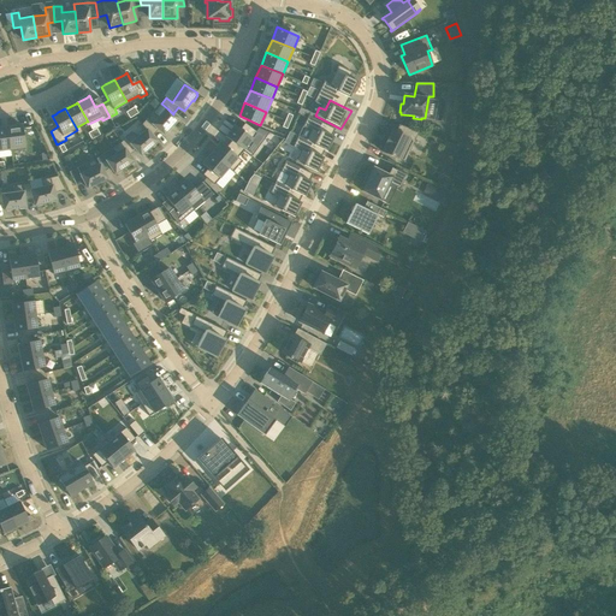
[(142,125),(147,130),(153,136),(159,130),(164,135),(173,124),(175,125),(179,122),(177,119),(178,118),(173,113),(173,114),(167,108),(159,117),(153,112),(142,125)]
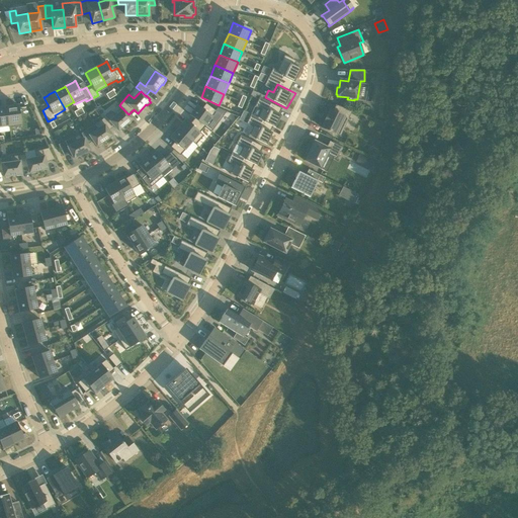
[(264,97),(260,104),(267,107),(263,114),(281,122),(284,116),(282,115),(286,108),(265,97),(264,97)]
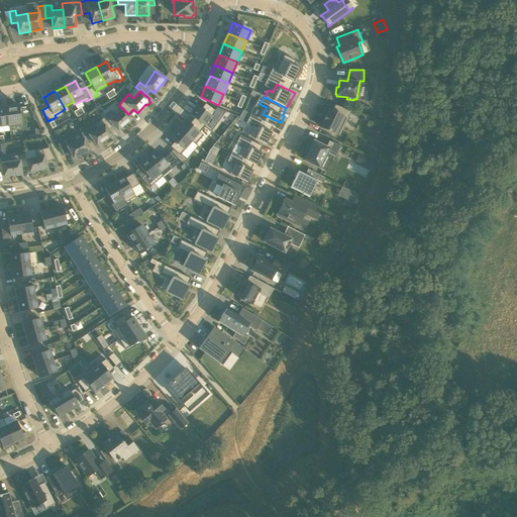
[(195,106),(190,112),(195,116),(205,125),(216,110),(206,102),(202,107),(199,103),(196,107),(195,106)]
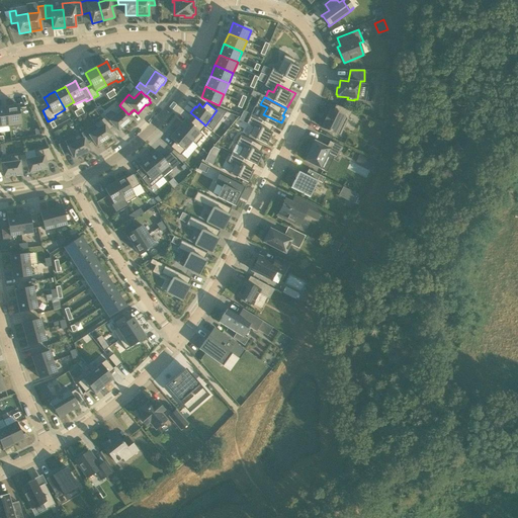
[(10,125),(9,125),(10,128),(22,126),(22,130),(29,128),(27,116),(27,115),(21,116),(19,105),(17,106),(14,106),(7,107),(10,125)]
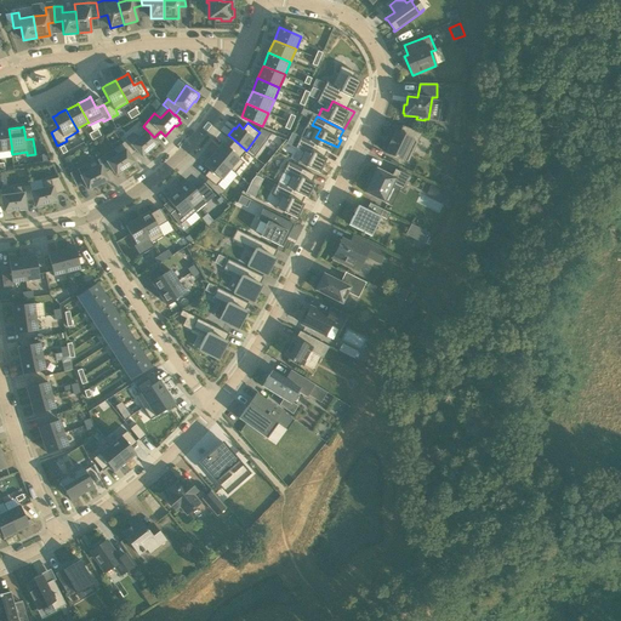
[(408,164),(408,163),(422,132),(403,126),(399,132),(396,131),(393,138),(392,138),(388,146),(389,146),(386,153),(408,164)]
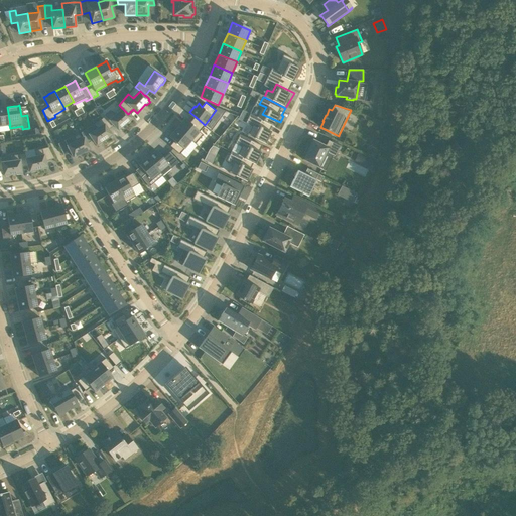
[(0,126),(9,125),(10,125),(7,107),(6,107),(0,108),(0,126)]
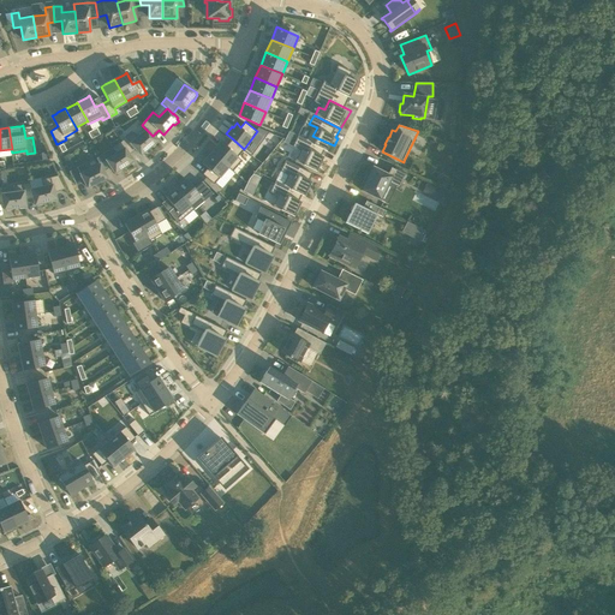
[(153,136),(147,130),(137,137),(132,132),(120,143),(124,149),(125,148),(129,155),(136,150),(141,155),(151,147),(153,148),(157,144),(156,142),(157,141),(153,136)]
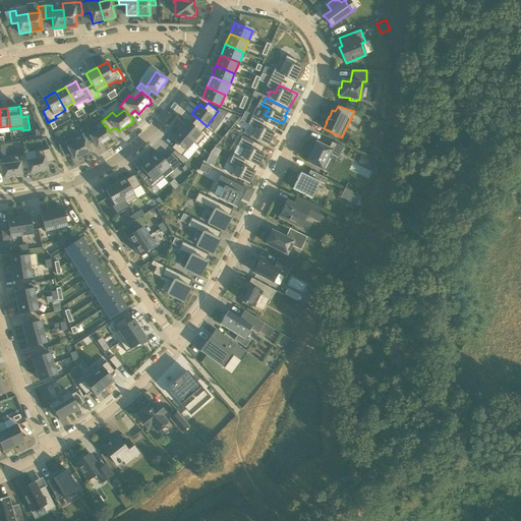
[(256,115),(252,122),(258,125),(255,132),(271,140),(273,141),(277,134),(275,133),(279,126),(256,115)]
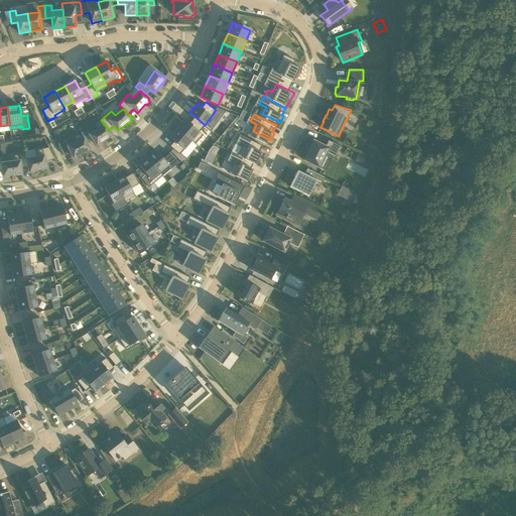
[(182,120),(177,125),(191,139),(205,125),(195,116),(190,121),(186,117),(183,121),(182,120)]
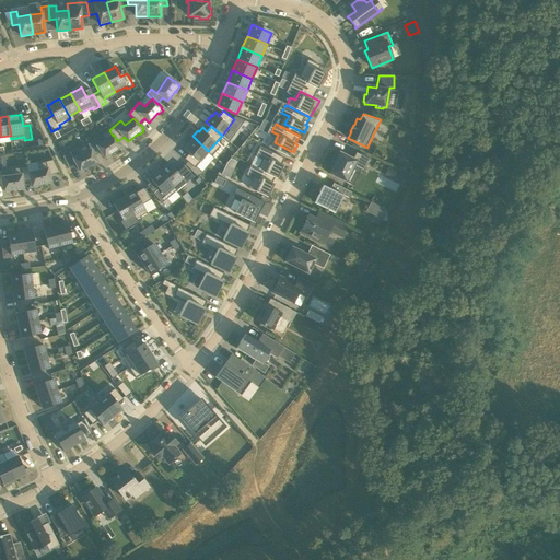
[(116,152),(120,149),(120,148),(121,147),(117,141),(114,135),(113,136),(97,147),(93,141),(88,144),(91,150),(94,156),(101,152),(105,158),(115,151),(116,152)]
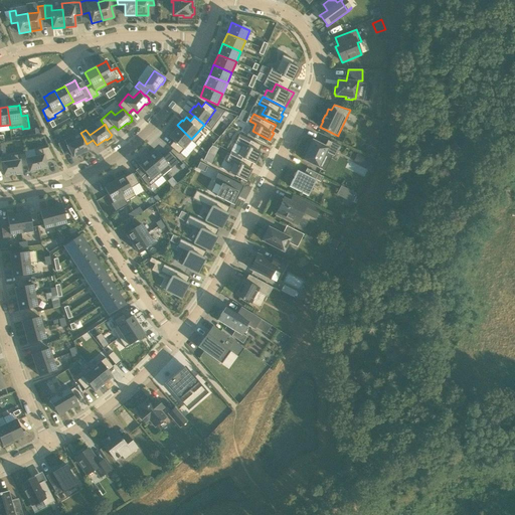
[(175,138),(171,143),(180,153),(191,139),(177,125),(173,130),(174,131),(171,134),(175,138)]
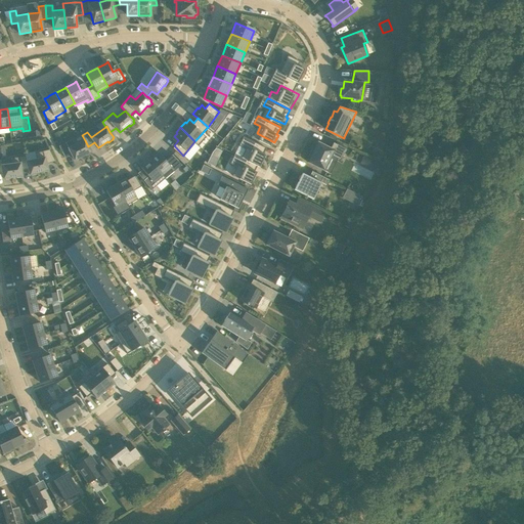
[(250,130),(246,137),(253,140),(249,147),(267,157),(270,149),(268,148),(272,141),(257,133),(250,130)]
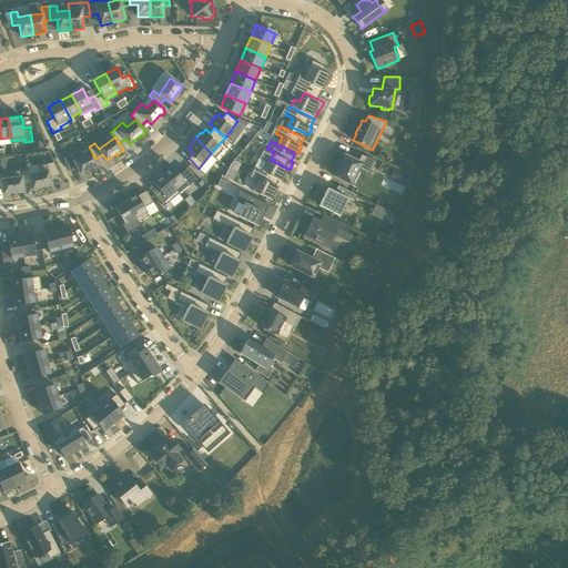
[(92,152),(82,156),(79,151),(64,159),(70,171),(78,168),(81,174),(92,168),(93,170),(98,168),(98,165),(99,164),(95,159),(92,152)]
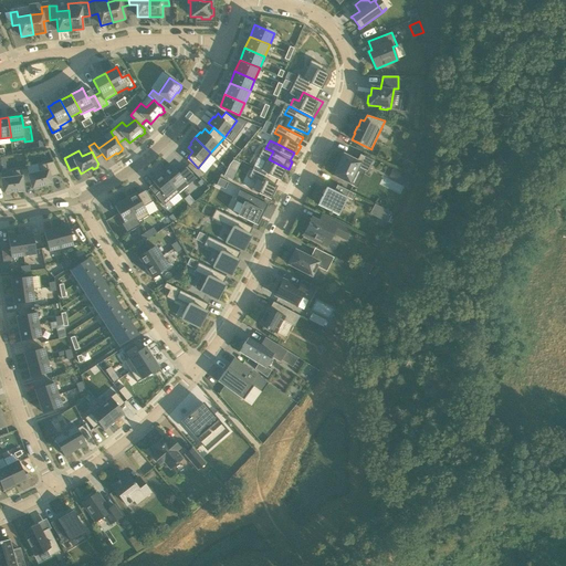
[(358,168),(365,171),(367,173),(374,160),(360,155),(357,161),(343,154),(333,176),(349,185),(358,168)]
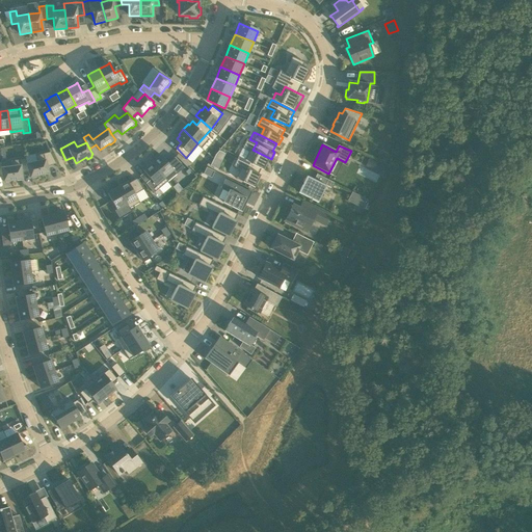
[(244,150),(240,157),(246,160),(242,167),(261,177),(265,169),(263,169),(267,161),(244,150)]
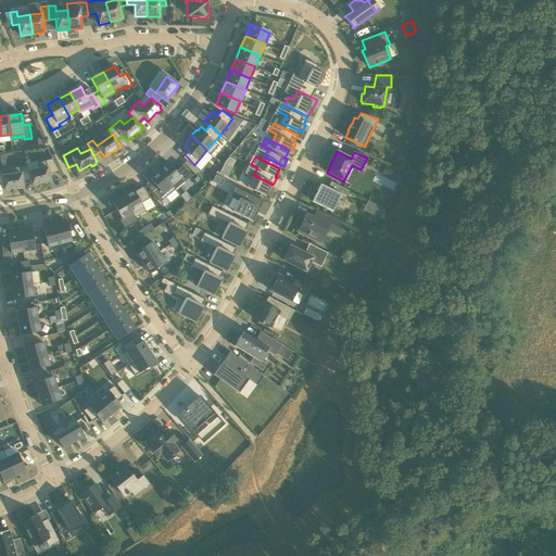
[(39,186),(38,184),(51,181),(49,174),(59,172),(52,160),(37,163),(39,169),(28,172),(30,179),(32,186),(33,186),(34,187),(39,186)]
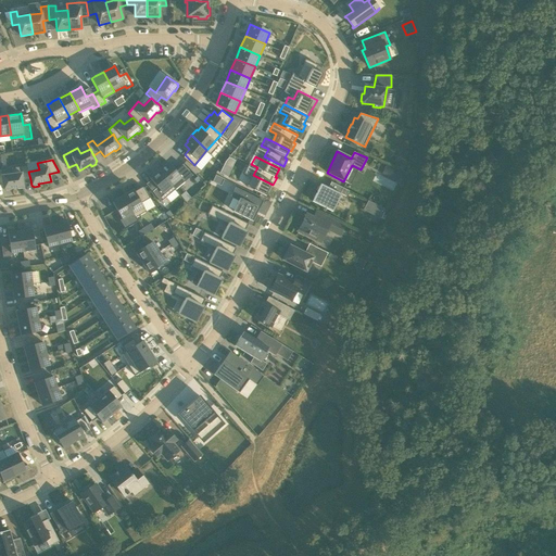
[(401,160),(397,166),(404,169),(407,163),(401,160)]
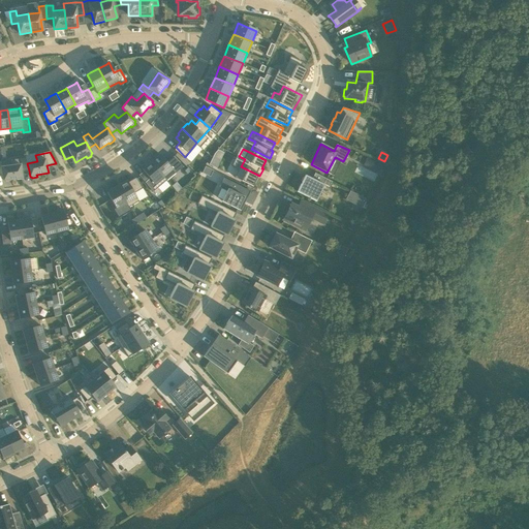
[(151,162),(163,177),(166,181),(176,173),(160,155),(151,162)]
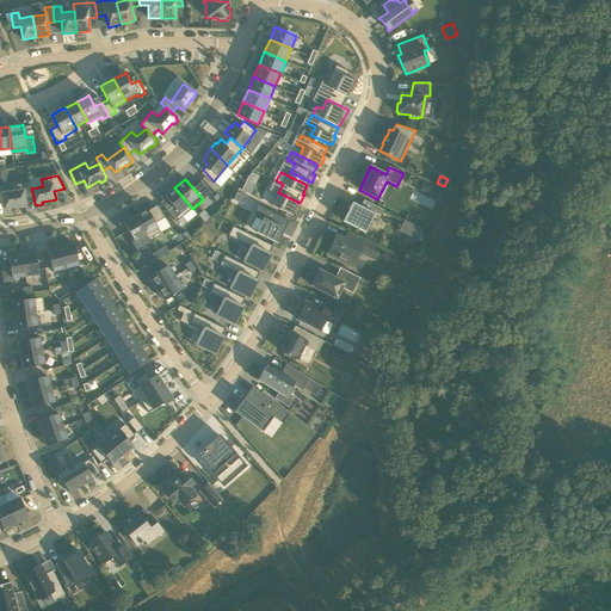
[(14,192),(2,193),(2,202),(4,209),(6,209),(6,210),(12,210),(12,208),(25,207),(25,198),(34,197),(31,189),(30,183),(13,185),(14,192)]
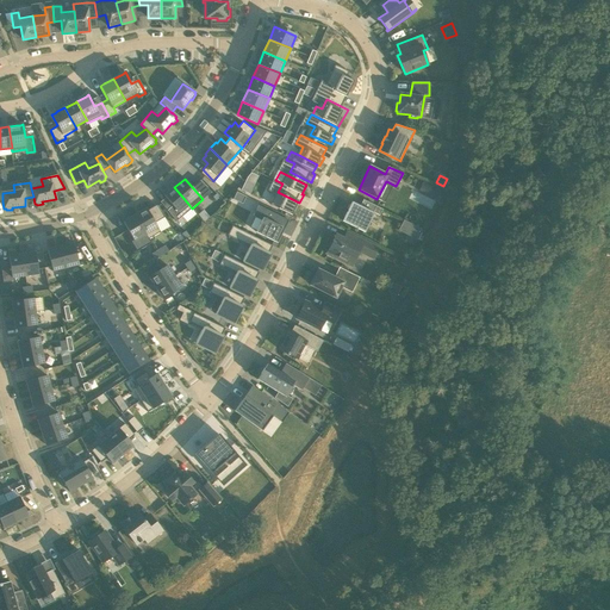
[(431,185),(427,193),(436,198),(437,197),(441,190),(431,185)]
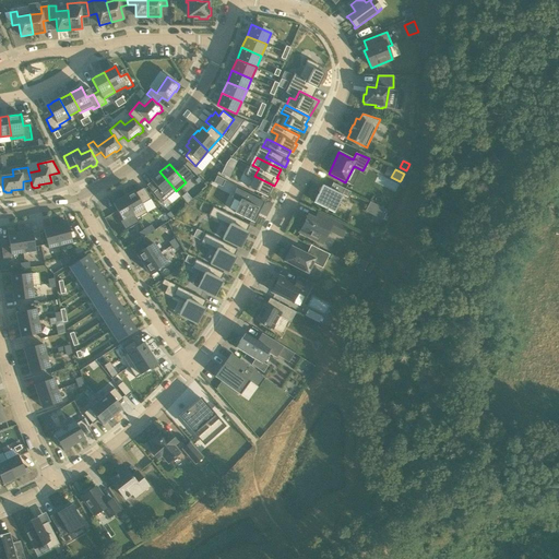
[(159,171),(151,179),(163,194),(173,187),(159,171)]
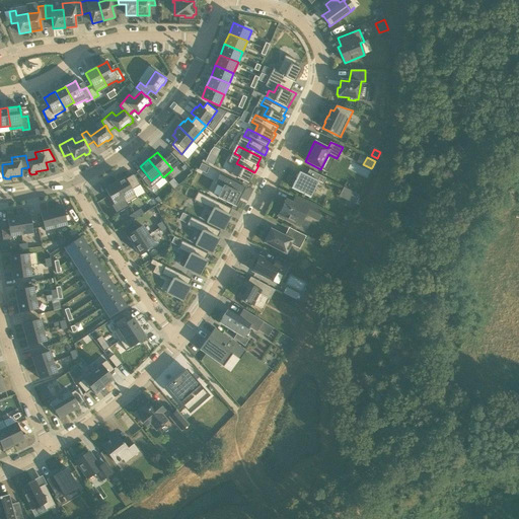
[(230,160),(226,167),(233,170),(229,177),(247,187),(250,179),(248,179),(252,171),(236,163),(230,160)]
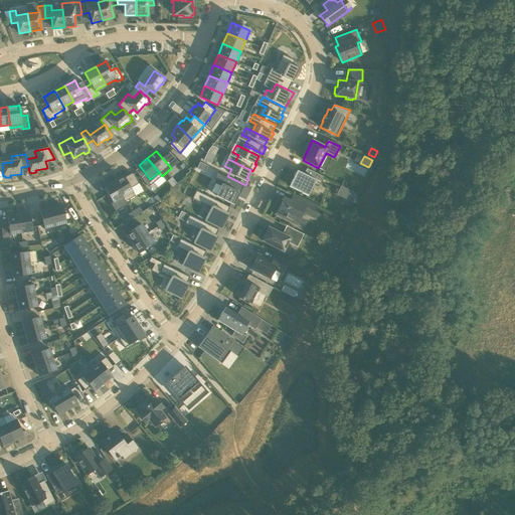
[(199,162),(197,168),(204,171),(206,166),(207,166),(199,162)]
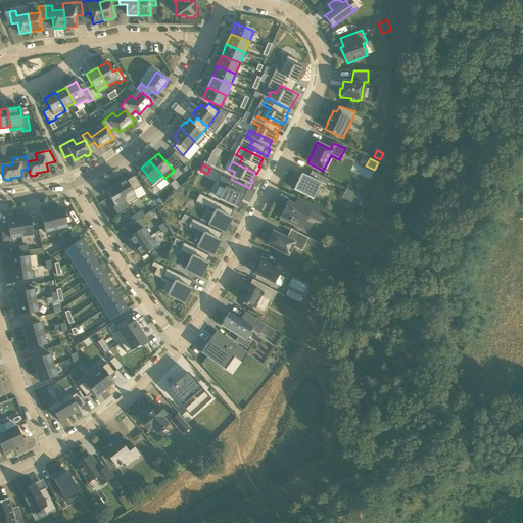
[(302,174),(293,190),(313,199),(321,183),(325,185),(328,179),(312,171),(308,177),(302,174)]
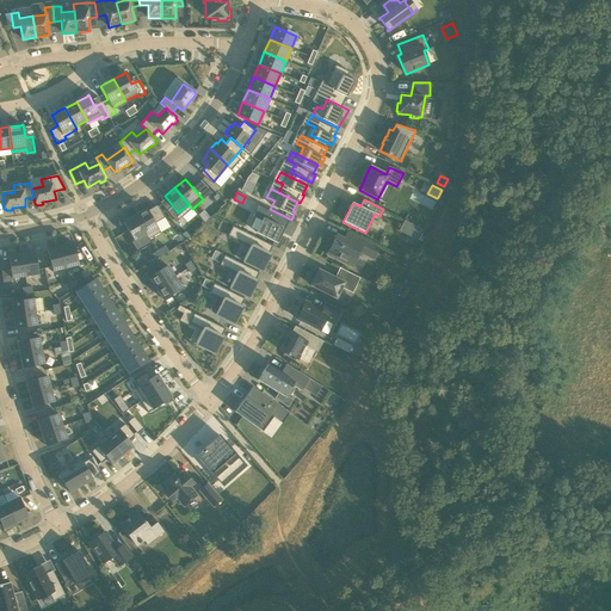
[(135,216),(148,240),(161,233),(155,223),(165,218),(158,205),(148,211),(147,209),(135,216)]
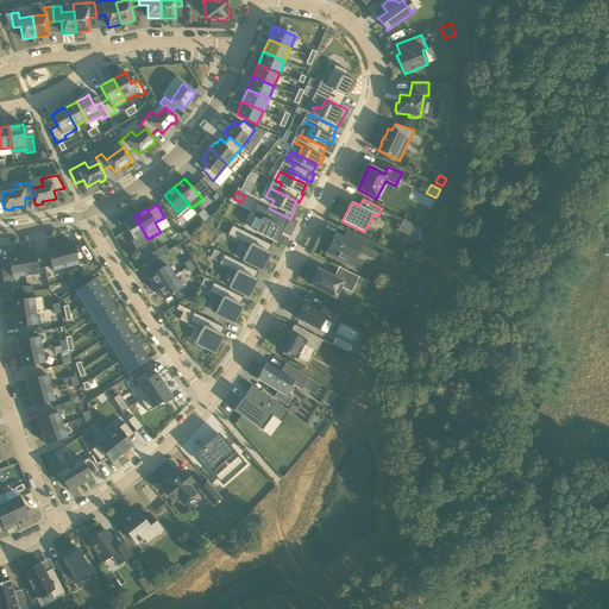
[(277,243),(281,234),(280,236),(276,234),(280,227),(281,227),(286,219),(258,205),(252,215),(262,220),(255,232),(274,242),(275,242),(277,243)]
